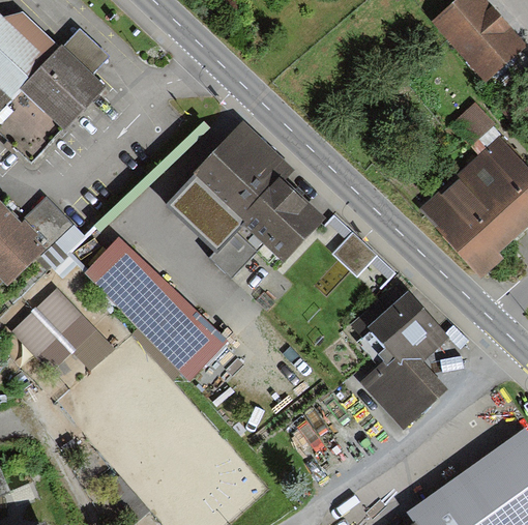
[(0,119),(30,149),(105,74),(31,0),(20,0),(10,10),(0,0),(0,119)]
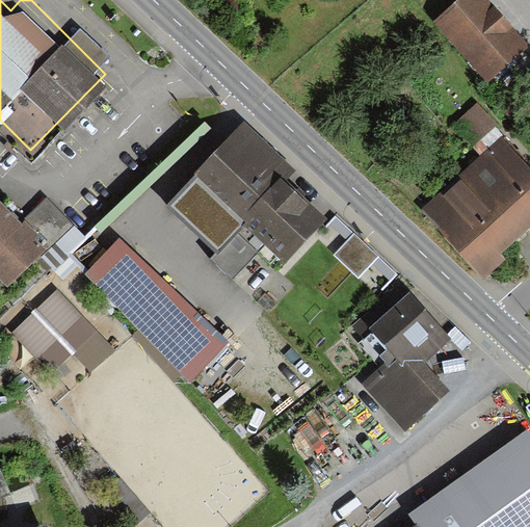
[(528,43),(487,0),(465,0),(442,21),(493,76),(528,43)]
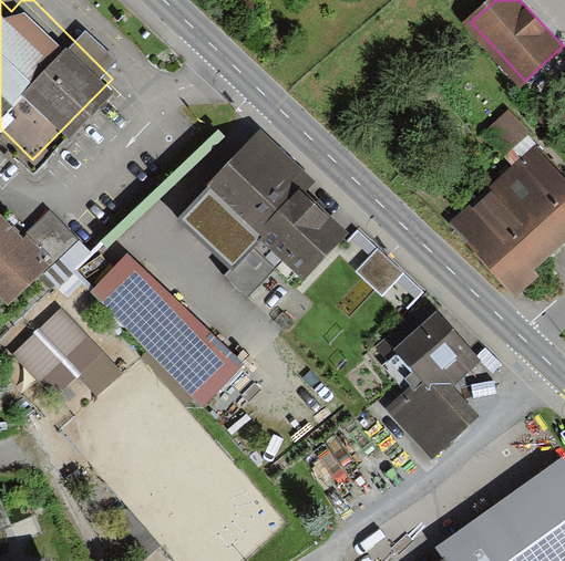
[(260,134),(182,213),(234,263),(253,245),(293,284),(346,231),(302,188),(310,182),(260,134)]
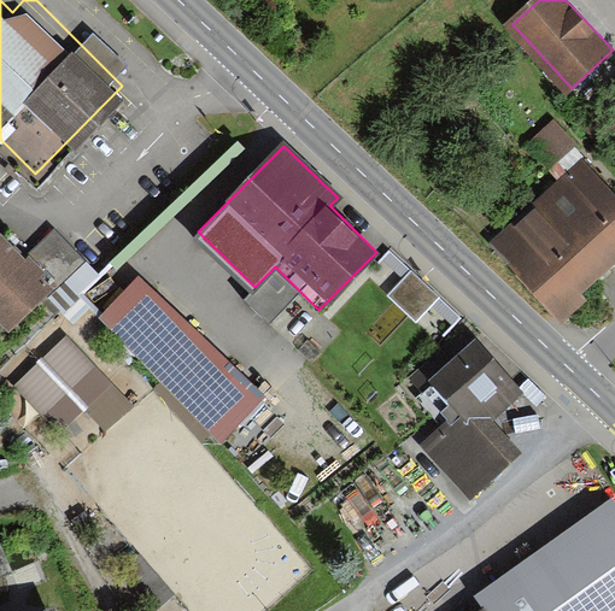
[(614,193),(587,160),(495,239),(554,309),(614,256),(614,193)]
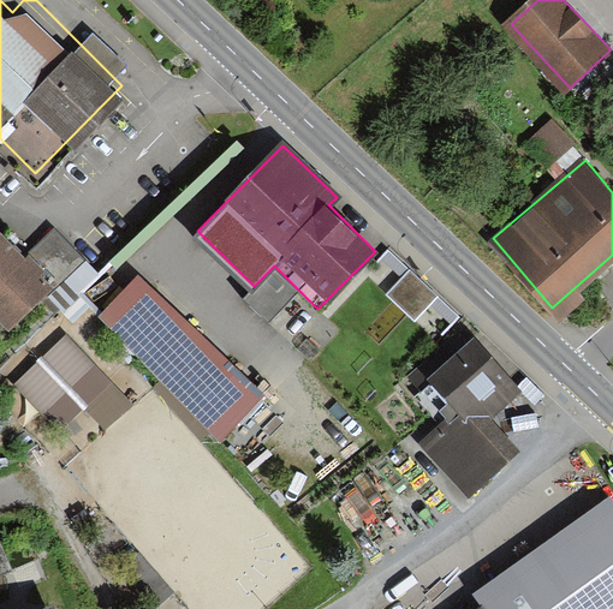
[(0,230),(0,318),(7,327),(81,260),(54,230),(24,256),(0,230)]
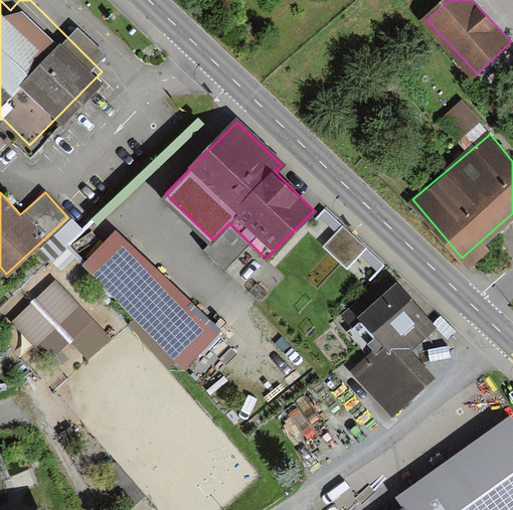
[(342,217),(323,238),(348,261),(367,239),(342,217)]
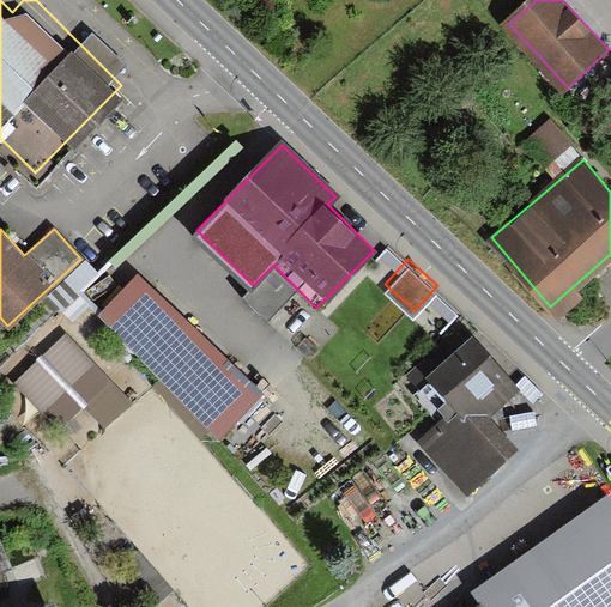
[(262,396),(137,272),(95,315),(157,377),(150,384),(203,436),(210,429),(221,439),(262,396)]
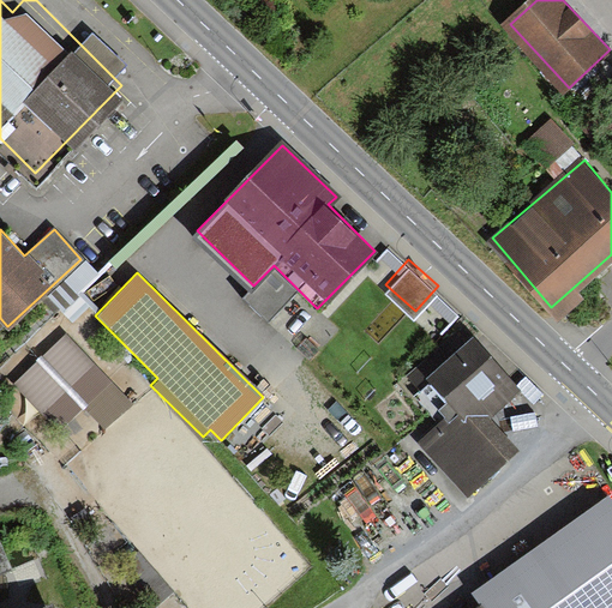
[(106,380),(64,337),(19,380),(61,422),(106,380)]
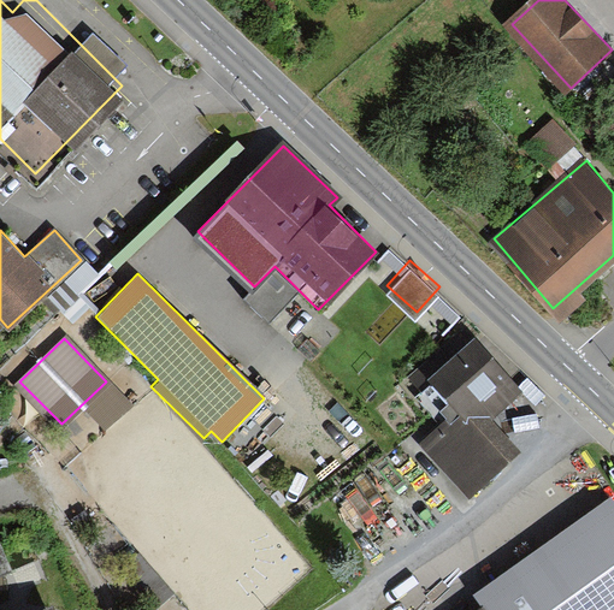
[(523,391),(476,342),(419,396),(444,422),(426,440),(474,490),(521,445),(495,418),(523,391)]
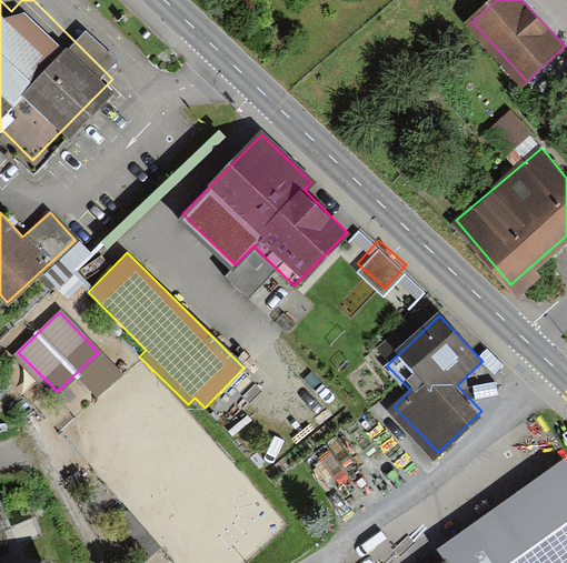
[(443,562),(566,562),(566,466),(561,459),(436,550),(445,562),(443,562)]
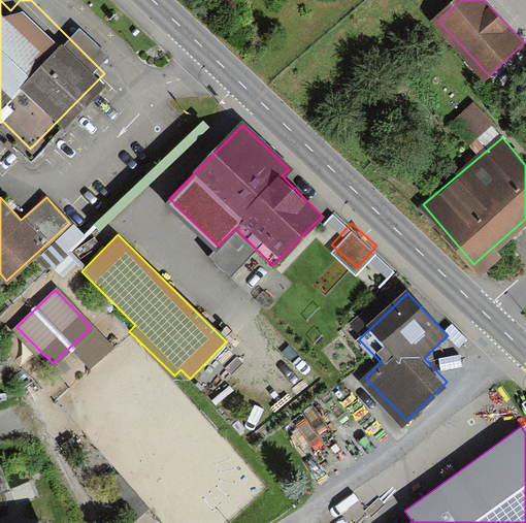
[(1,440),(0,440),(0,494),(21,486),(1,440)]
